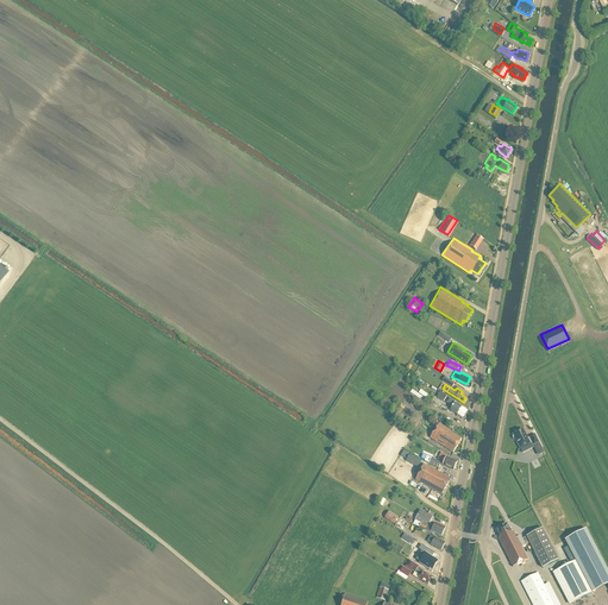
[(462,415),(465,408),(453,401),(449,408),(456,413),(457,411),(462,415)]
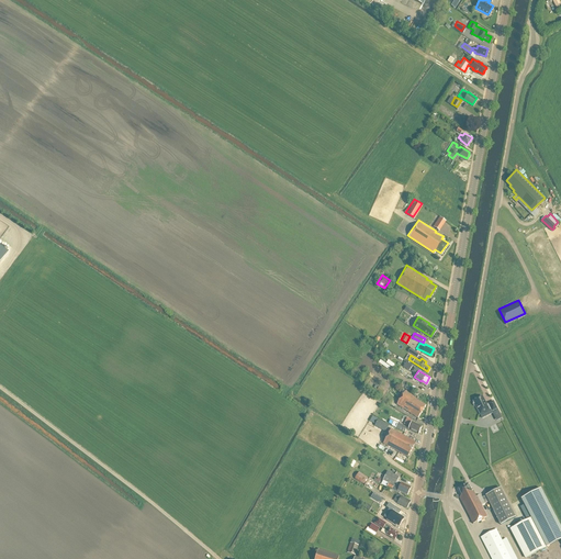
[(419,399),(416,397),(417,394),(414,392),(413,394),(404,389),(396,402),(417,415),(425,403),(419,400),(419,399)]
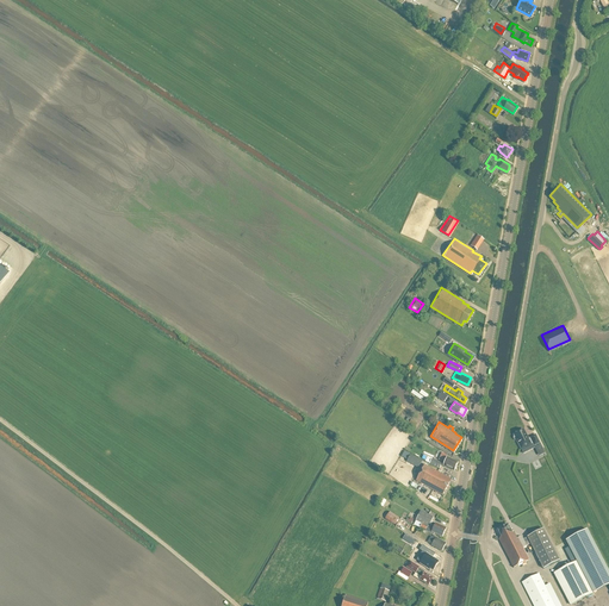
[(522,426),(513,432),(514,433),(513,435),(514,437),(516,438),(520,447),(532,441),(533,443),(539,441),(534,433),(529,436),(528,437),(522,426)]
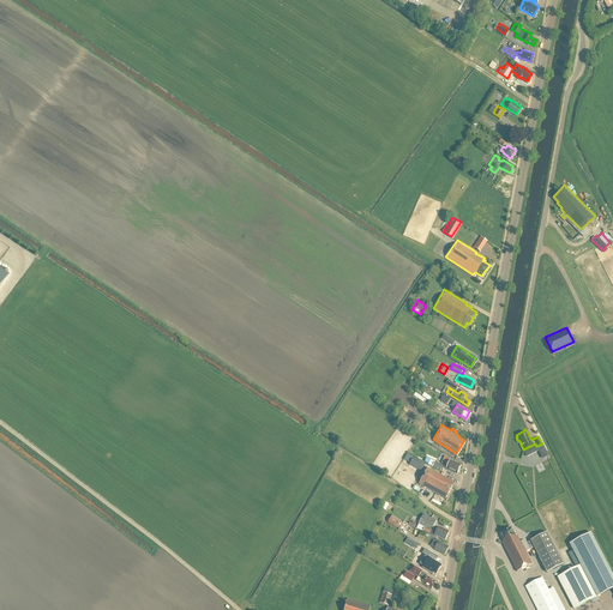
[(412,456),(408,461),(420,469),(424,461),(412,456)]
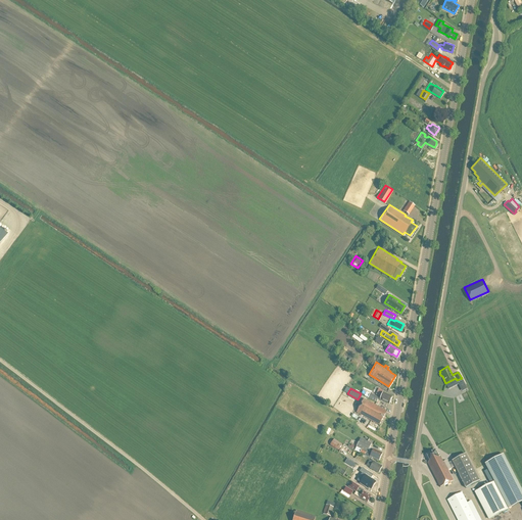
[(388,402),(391,395),(382,390),(381,390),(379,394),(380,394),(379,397),(381,398),(382,398),(388,402)]
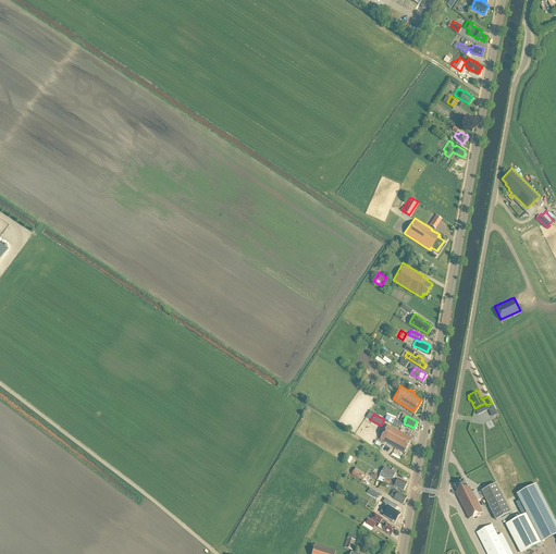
[(394,417),(392,421),(391,422),(400,426),(403,421),(394,417)]
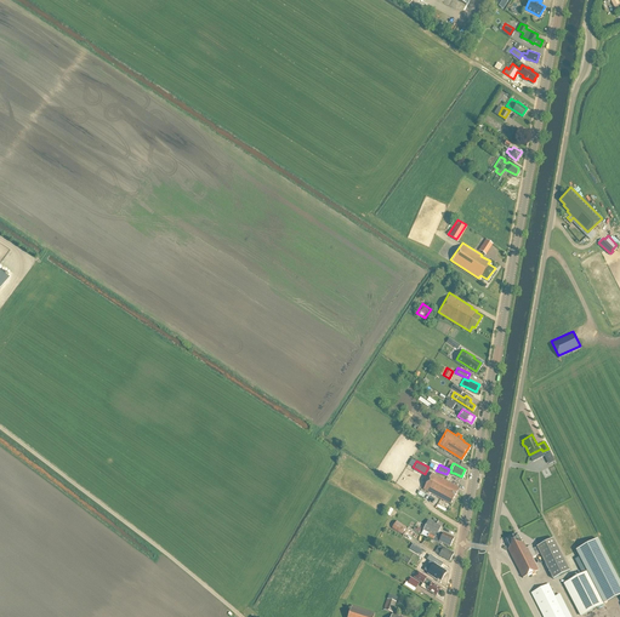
[(450,502),(459,486),(431,470),(422,486),(450,502)]
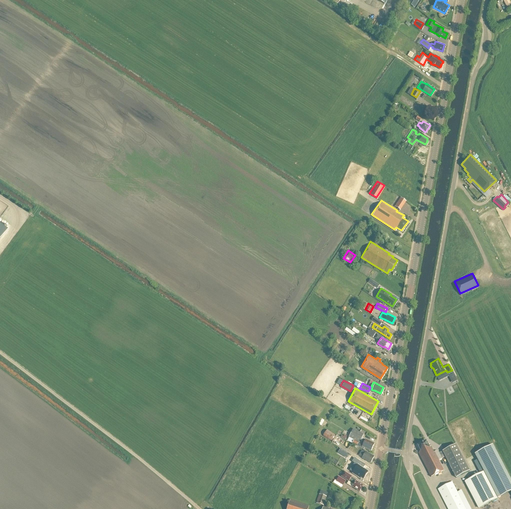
[(331,440),(335,433),(326,427),(322,434),(331,440)]
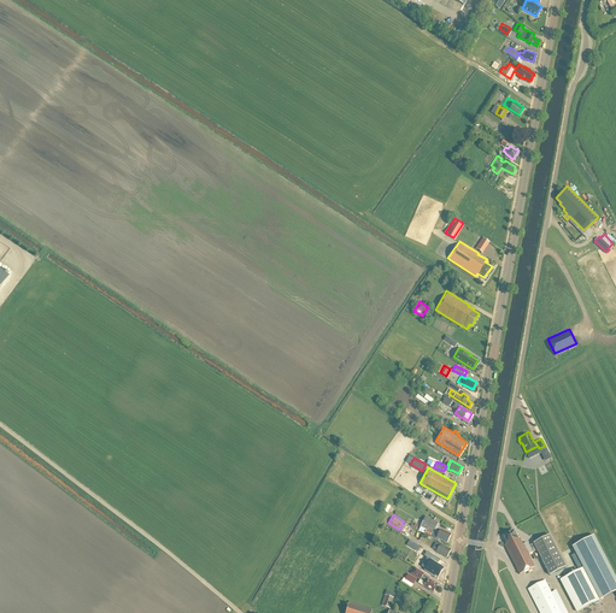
[(446,541),(450,532),(440,528),(439,528),(435,525),(438,520),(424,514),(417,529),(429,534),(429,535),(438,538),(438,537),(446,541)]
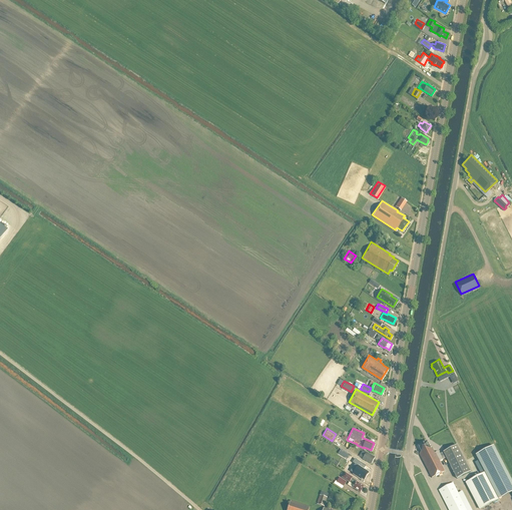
[(431,476),(444,469),(439,459),(442,457),(439,452),(438,450),(436,450),(433,451),(431,446),(429,446),(426,440),(425,440),(423,441),(418,444),(420,449),(419,452),(431,476)]
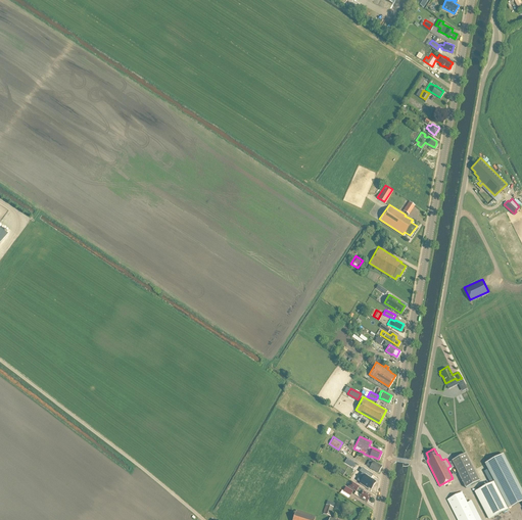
[(479,479),(465,452),(451,459),(465,486),(479,479)]
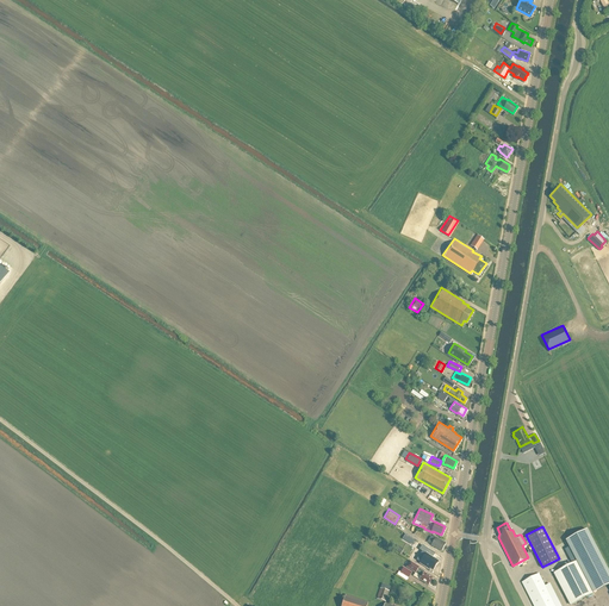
[(572,554),(576,558),(592,592),(608,582),(608,572),(586,528),(565,538),(567,544),(564,547),(569,556),(572,554)]
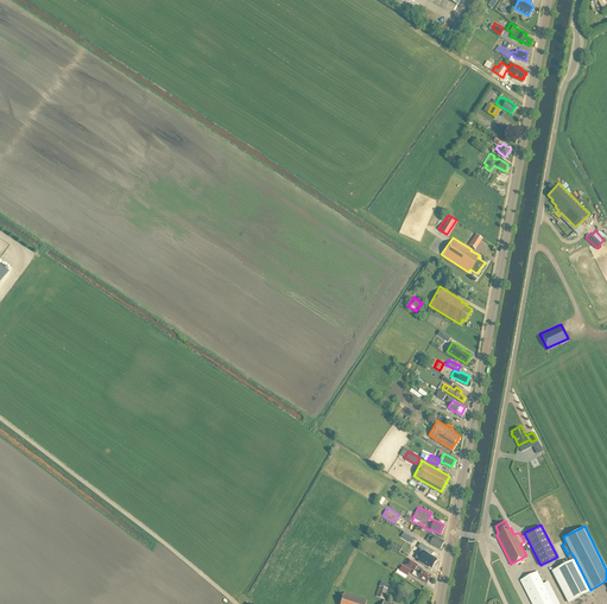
[(440,547),(443,539),(437,535),(438,535),(434,533),(429,541),(434,544),(440,547)]
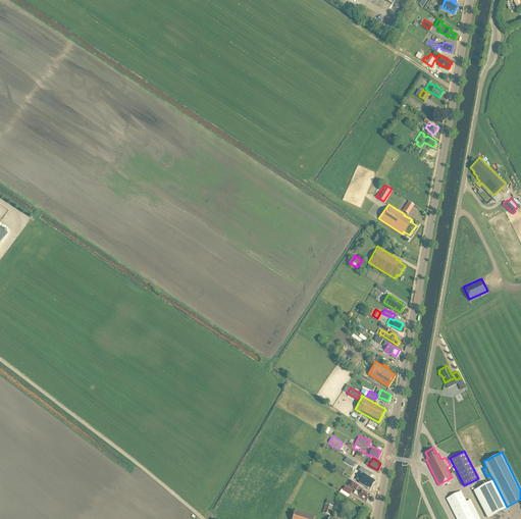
[(361,463),(358,467),(364,471),(359,479),(367,484),(367,483),(370,485),(375,478),(369,474),(372,471),(361,463)]
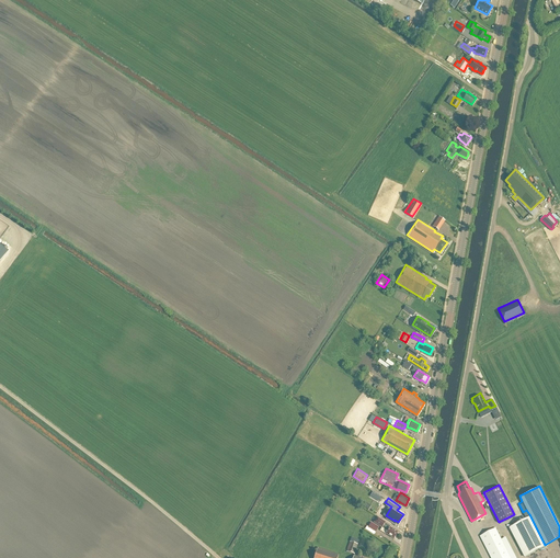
[(370,503),(363,499),(360,503),(367,508),(370,503)]
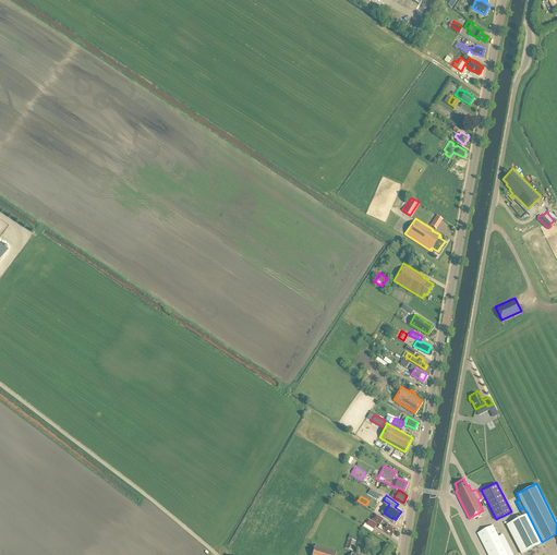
[(520,553),(542,542),(527,511),(505,522),(520,553)]
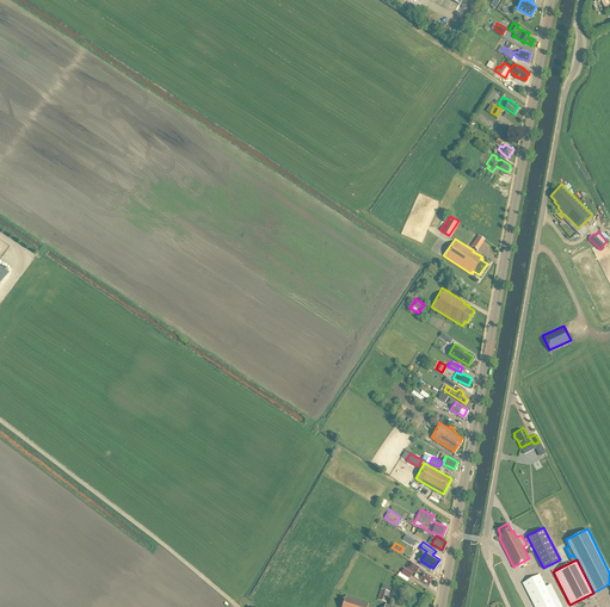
[(432,577),(424,571),(418,567),(419,567),(410,561),(406,565),(418,574),(421,575),(419,578),(429,584),(432,577)]
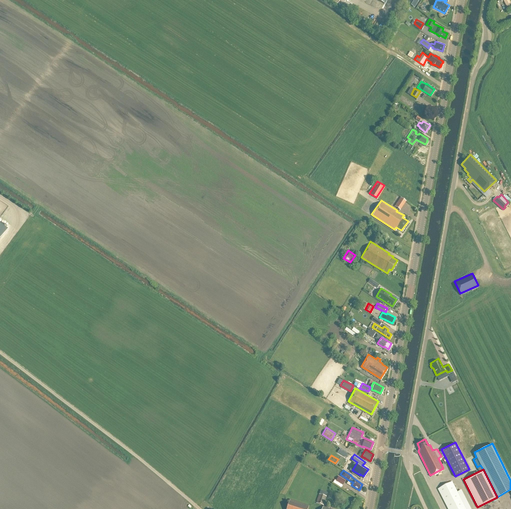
[(345,478),(338,474),(335,478),(334,478),(332,480),(340,485),(345,478)]
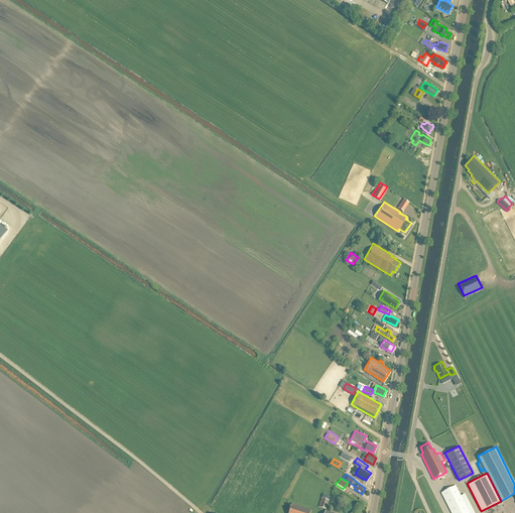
[(469,512),(455,483),(440,491),(452,512),(469,512)]
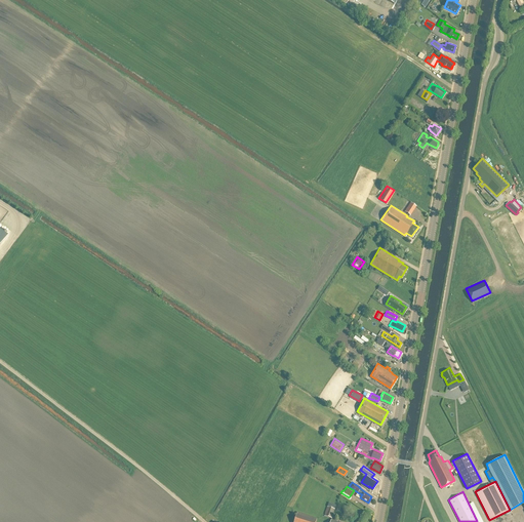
[(331,516),(333,507),(326,505),(323,514),(331,516)]
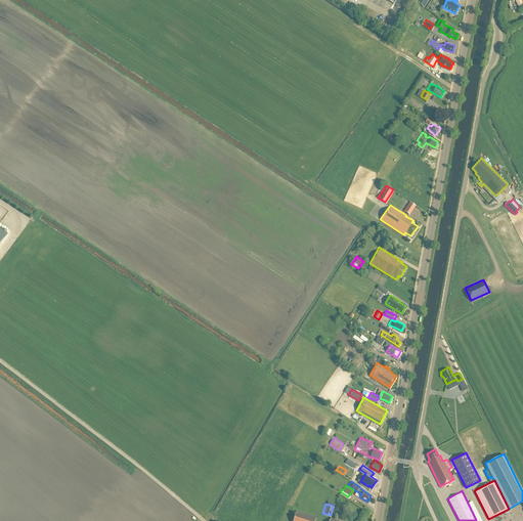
[(313,520),(315,516),(296,509),(292,520),(313,520)]
